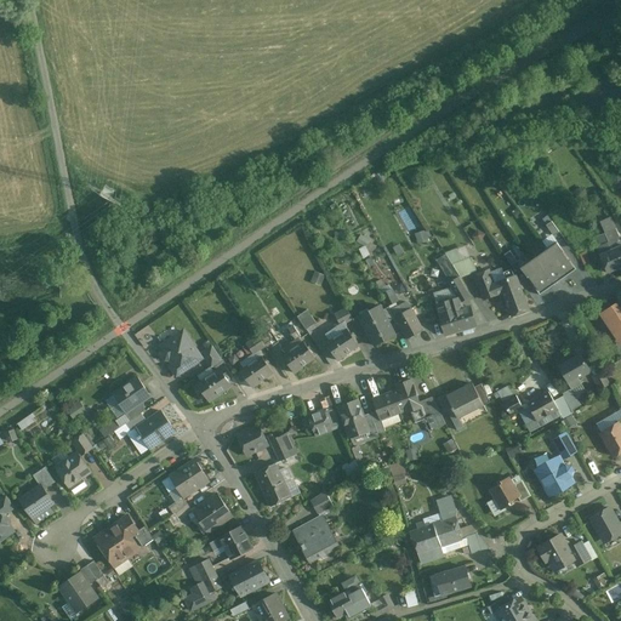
[(559,233),(552,222),(546,226),(553,237),(559,233)]
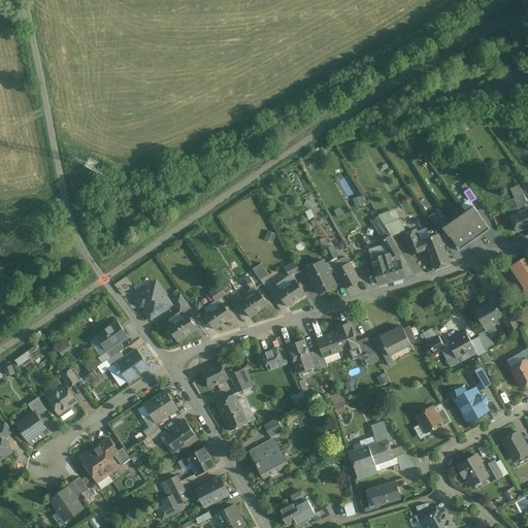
[(527,204),(524,195),(515,199),(518,206),(517,206),(526,229),(527,228),(527,204)]
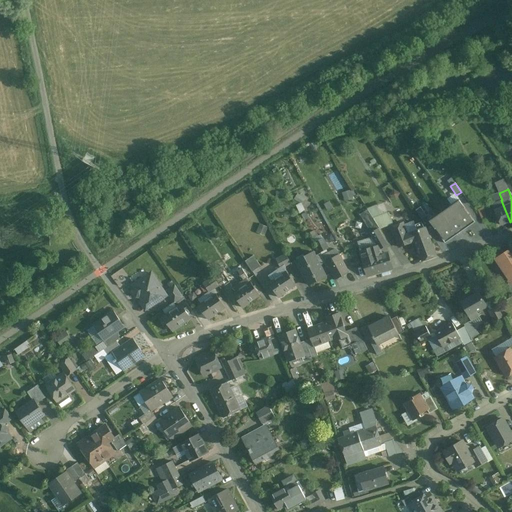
[(510,222),(501,200),(502,200),(499,193),(492,195),(495,202),(492,203),(502,226),(510,222)]
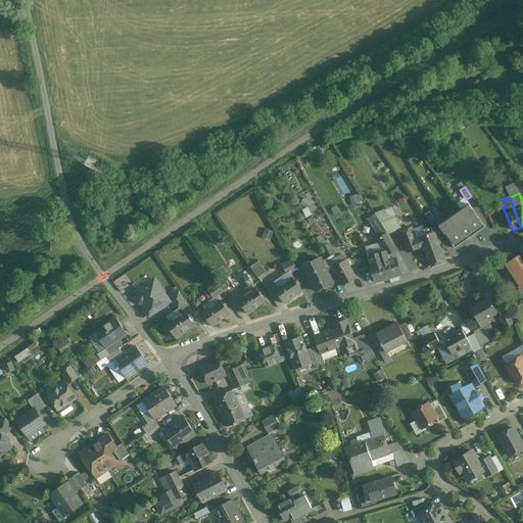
[(469,203),(460,210),(461,210),(447,220),(447,219),(438,225),(444,234),(445,234),(450,241),(449,241),(455,249),(485,227),(480,220),(479,221),(474,214),(475,212),(469,203)]
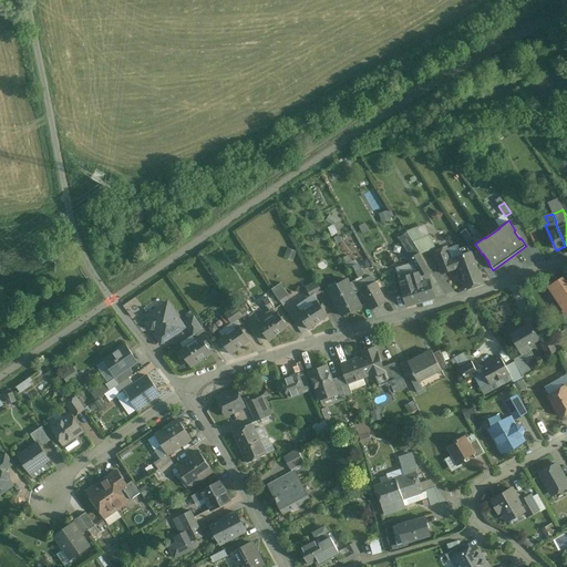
[(431,236),(422,239),(418,229),(408,234),(421,254),(435,248),(431,236)]
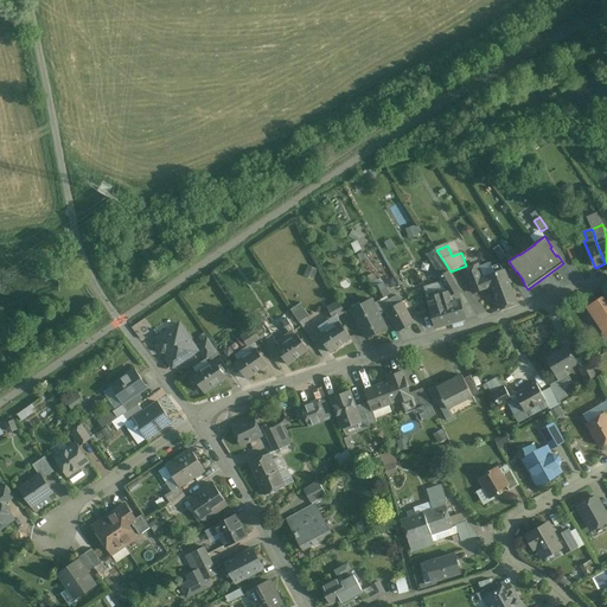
[(505,256),(498,246),(493,249),(500,261),(505,256)]
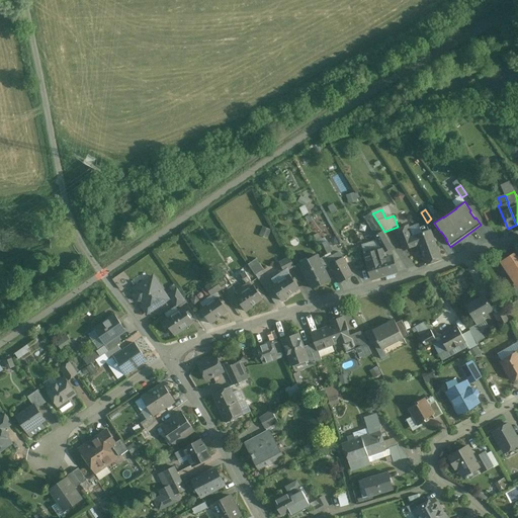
[(489,210),(484,212),(488,223),(493,221),(489,210)]
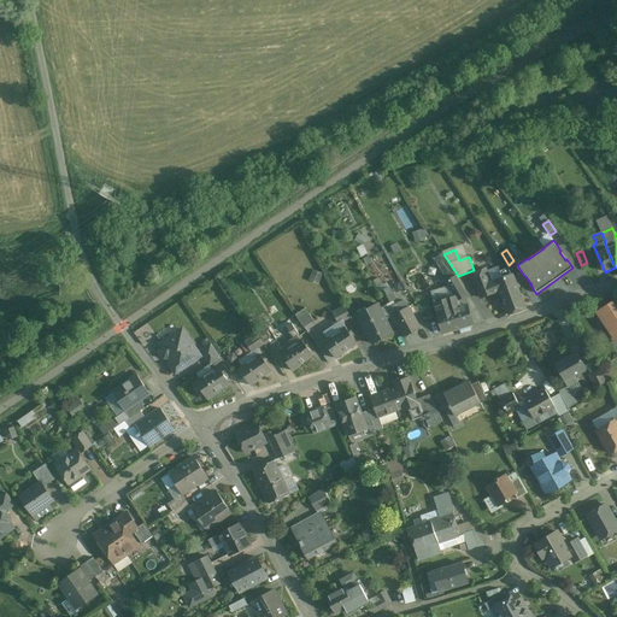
[(458,276),(444,254),(435,259),(445,276),(444,276),(447,282),(456,276),(457,277),(458,276)]
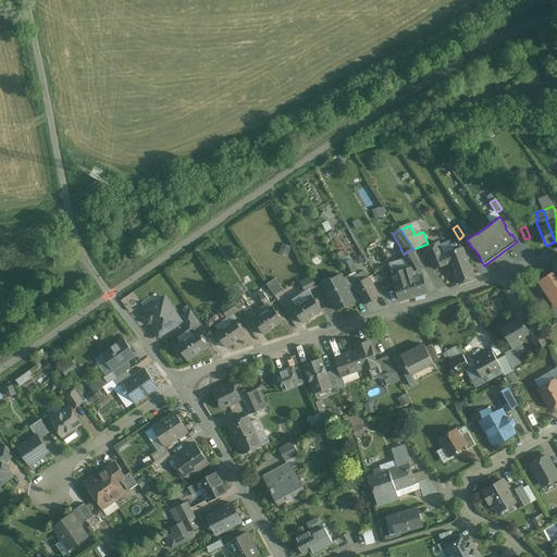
[(450,242),(440,246),(438,243),(425,248),(434,269),(446,264),(452,262),(450,262),(458,259),(455,251),(454,251),(452,245),(450,242)]
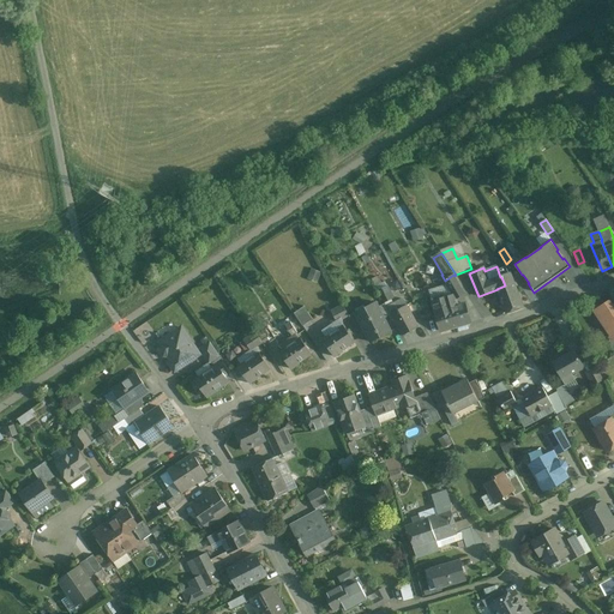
[(506,266),(498,270),(500,277),(501,277),(510,274),(510,272),(509,274),(506,266)]
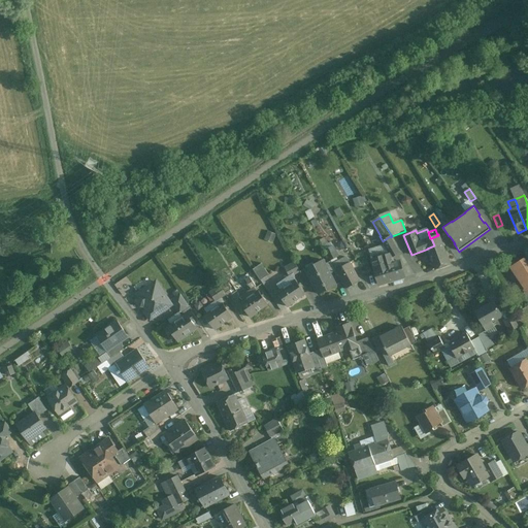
[(438,235),(431,238),(434,245),(427,249),(428,249),(435,269),(450,264),(438,235)]
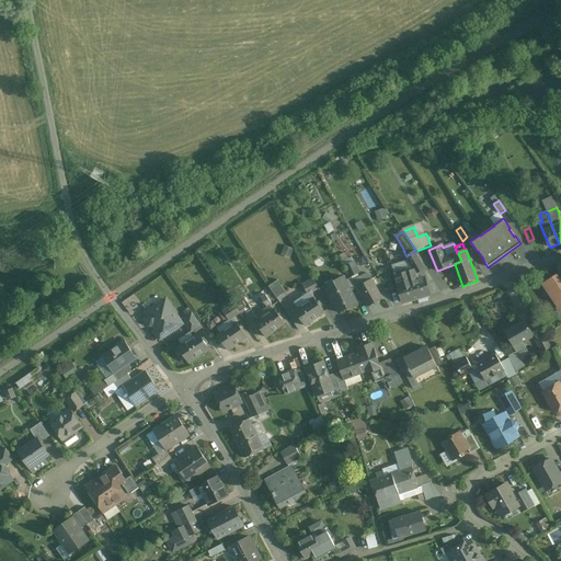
[(415,252),(414,251),(407,256),(405,256),(409,262),(415,274),(416,273),(424,268),(415,252)]
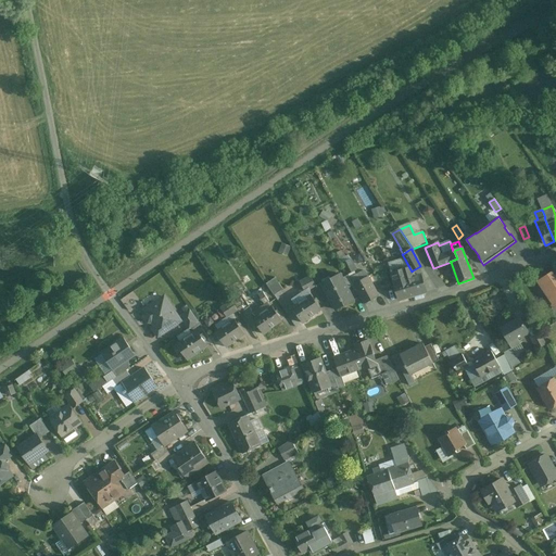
[(356,270),(351,258),(342,264),(348,275),(356,270)]
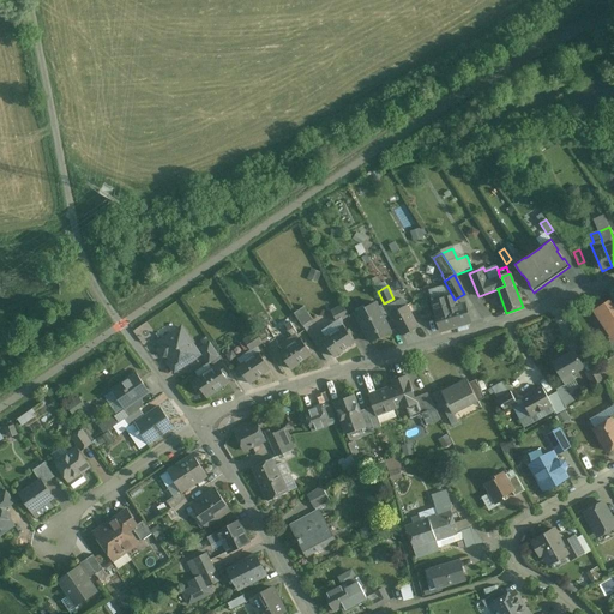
[(455,300),(447,287),(432,292),(431,296),(432,298),(431,298),(435,313),(441,331),(470,323),(464,304),(457,306),(456,299),(455,300)]
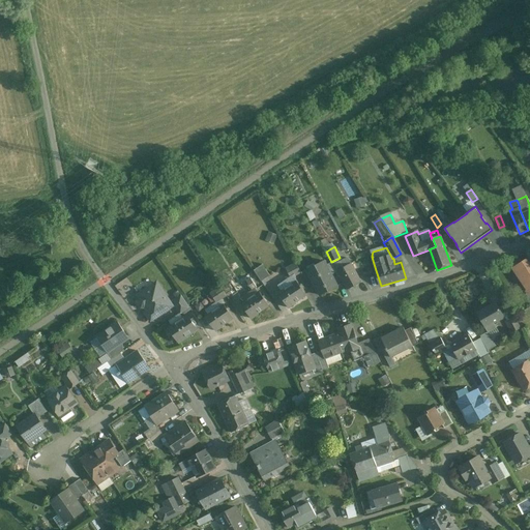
[(346,258),(333,264),(336,271),(351,264),(350,263),(348,258),(346,258)]
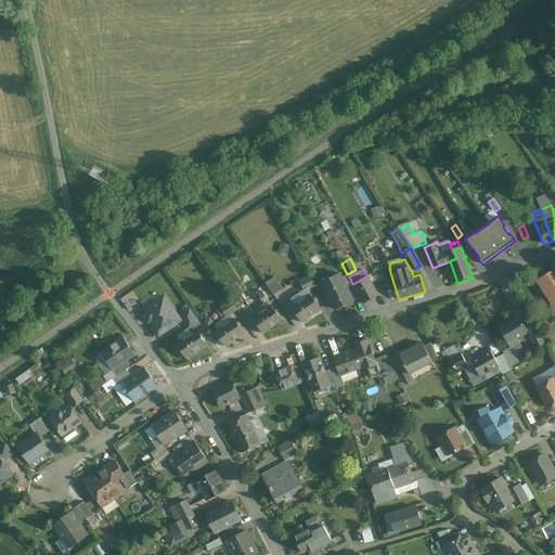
[(554,280),(550,272),(538,281),(554,305),(554,304),(554,280)]
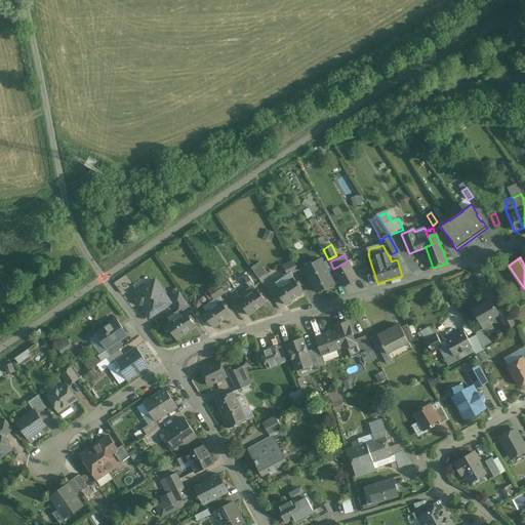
[(321,258),(305,268),(310,279),(317,293),(334,284),(321,258)]
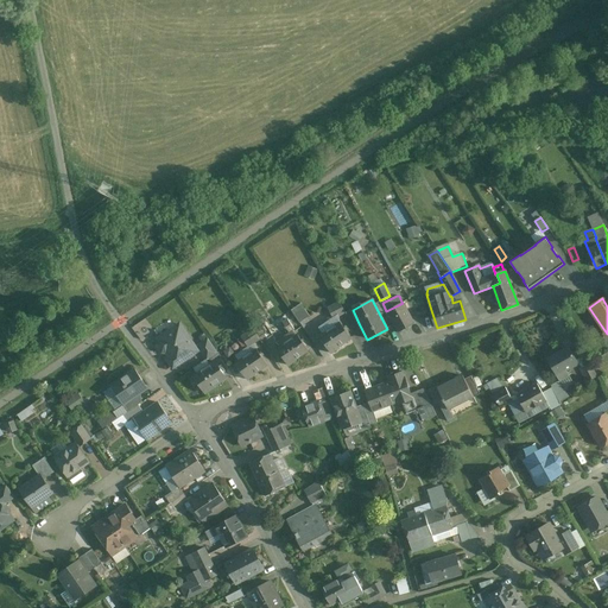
[(340,302),(328,308),(334,320),(346,314),(340,302)]
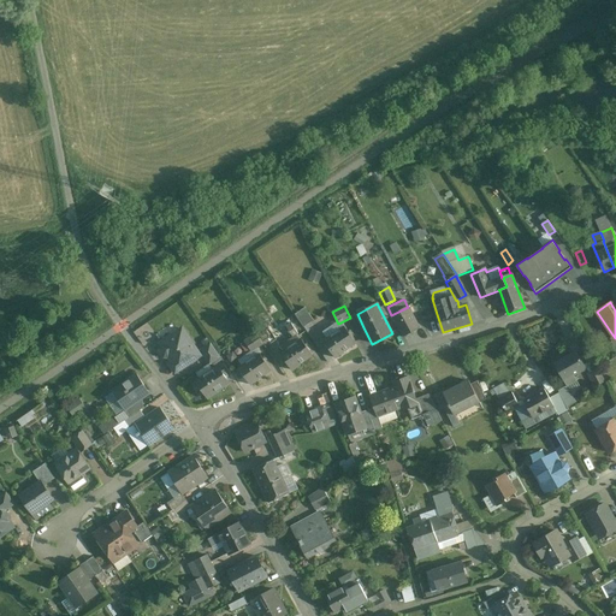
[(408,307),(391,315),(403,337),(403,338),(421,329),(408,306),(407,306),(408,307)]
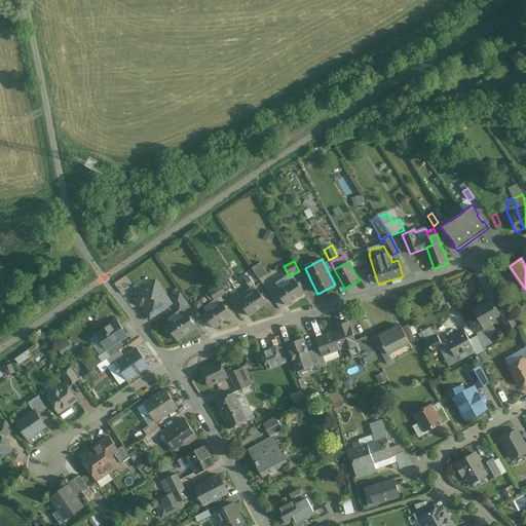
[(260,263),(252,268),(259,279),(268,273),(260,263)]
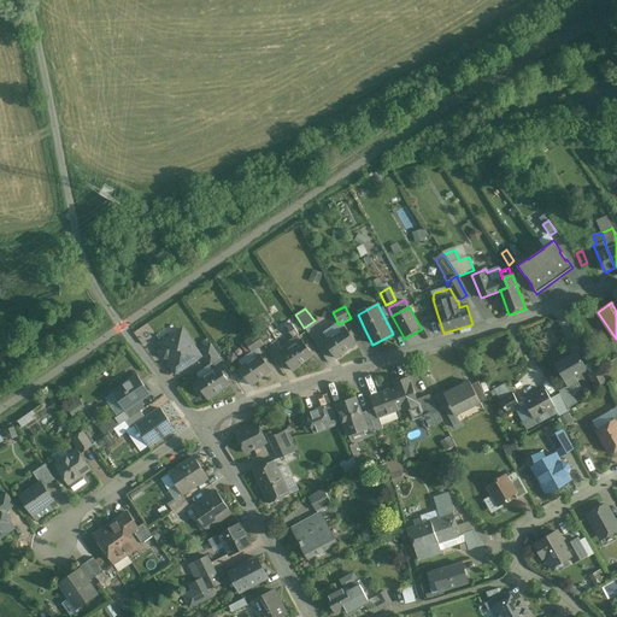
[(364,328),(358,315),(351,317),(358,331),(364,328)]
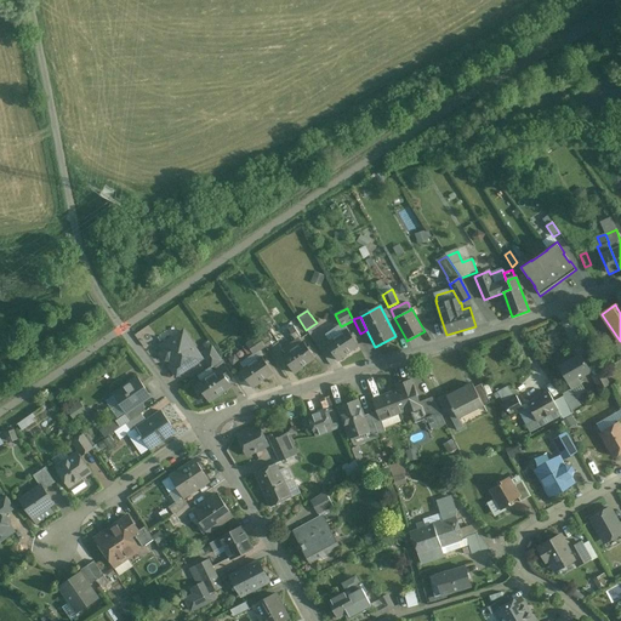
[(301,337),(294,326),(289,330),(296,341),(301,337)]
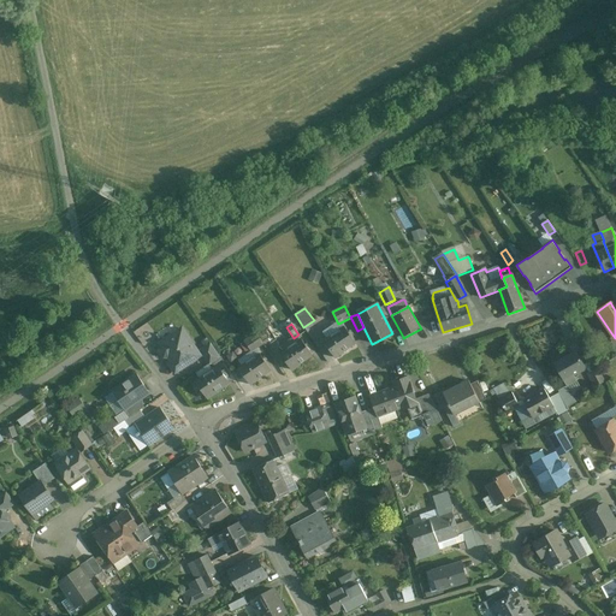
[(344,327),(324,342),(336,357),(356,343),(344,327)]
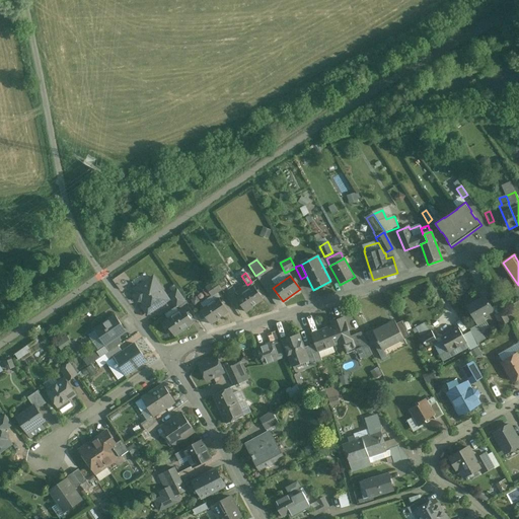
[(226,277),(217,283),(222,290),(223,293),(232,286),(226,277)]
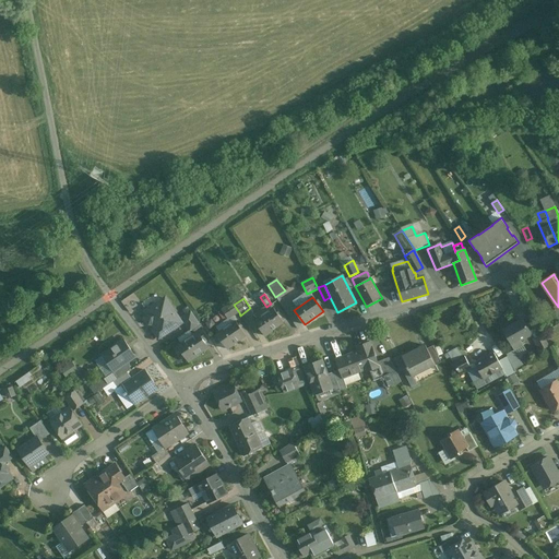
[(165,299),(146,312),(147,313),(145,318),(146,321),(150,323),(154,323),(157,329),(155,331),(159,337),(181,323),(165,299)]
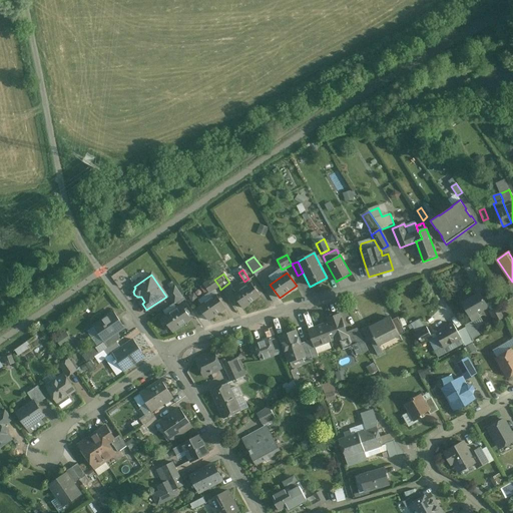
[(213,278),(203,285),(209,294),(219,287),(214,280),(213,278)]
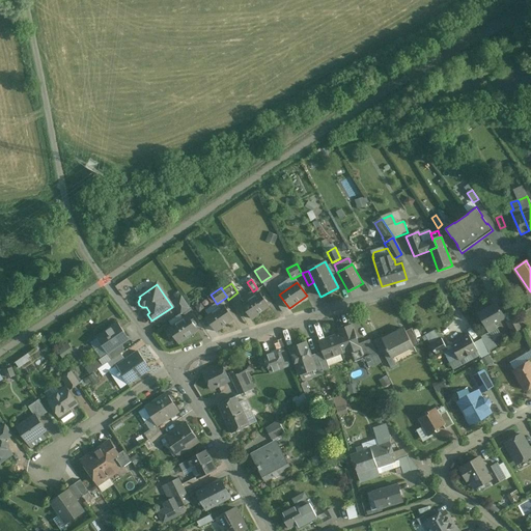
[(260,292),(243,305),(252,319),(259,314),(270,306),(260,292)]
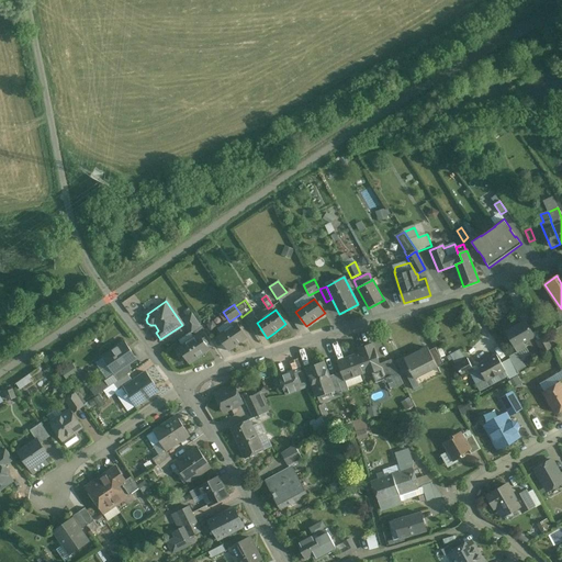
[(192,313),(182,319),(184,324),(194,316),(192,313)]
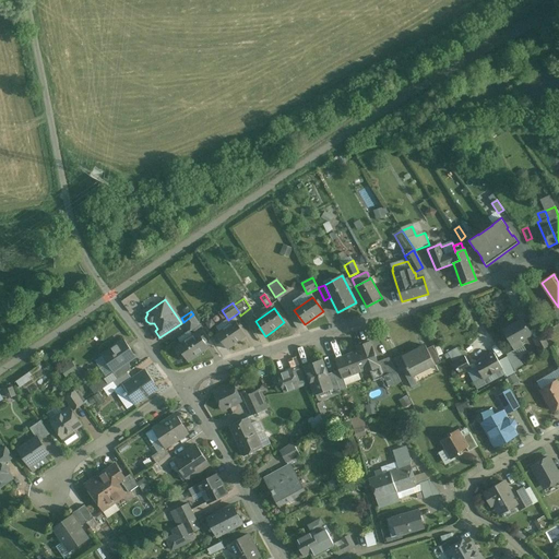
[(193,314),(183,322),(190,332),(201,324),(193,314)]
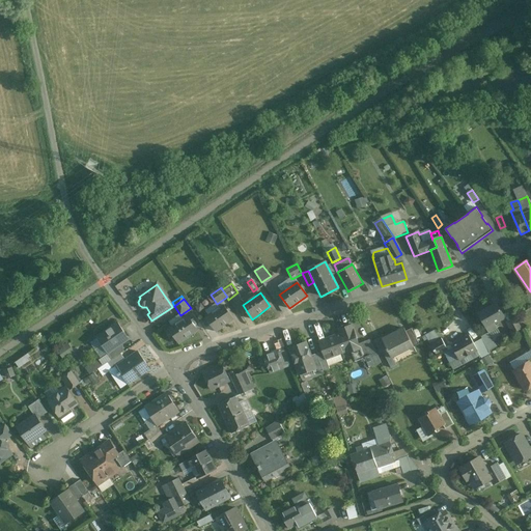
[(497,303),(478,314),(488,333),(497,329),(495,324),(505,317),(497,303)]
